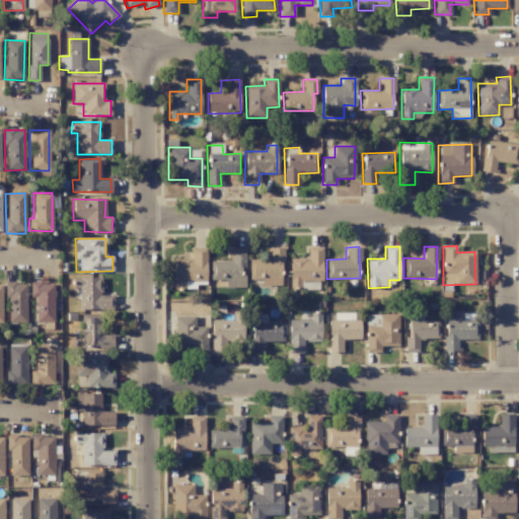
[(225,288),(245,287),(244,247),(230,247),(231,261),(210,261),(210,281),(224,281),(225,288)]
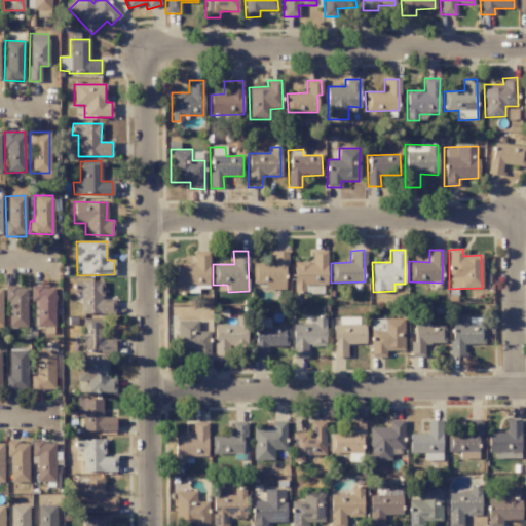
[(286,290),(286,251),(272,251),(272,263),(252,263),(252,283),(265,283),(265,290),(286,290)]
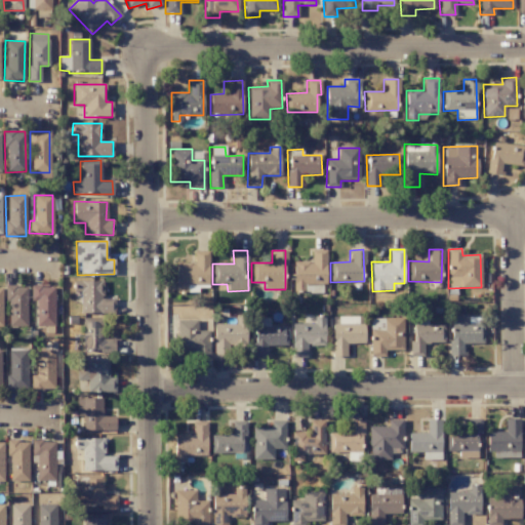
[(291,261),(291,288),(326,288),(326,250),(311,250),(311,261),(291,261)]
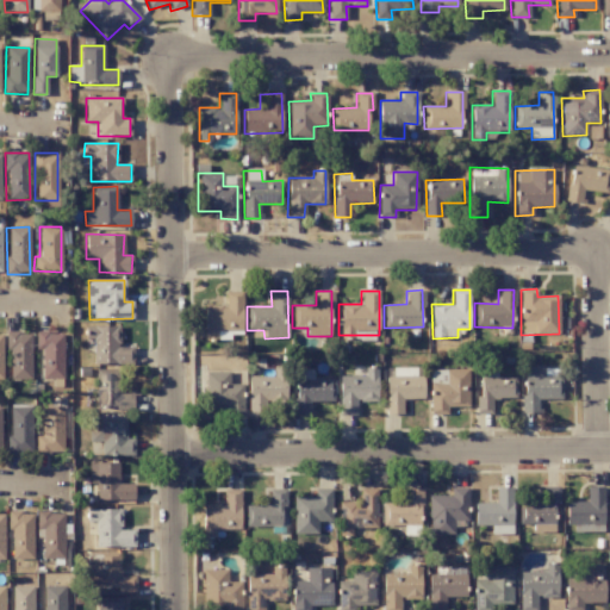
[(242,331),(242,292),(224,292),(224,305),(204,306),(204,340),(217,340),(217,331),(242,331)]
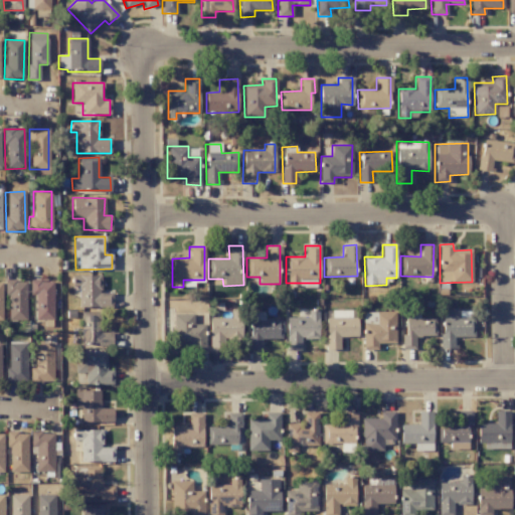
[(72,277),(72,287),(78,286),(78,308),(113,307),(112,294),(101,294),(101,276),(72,277)]
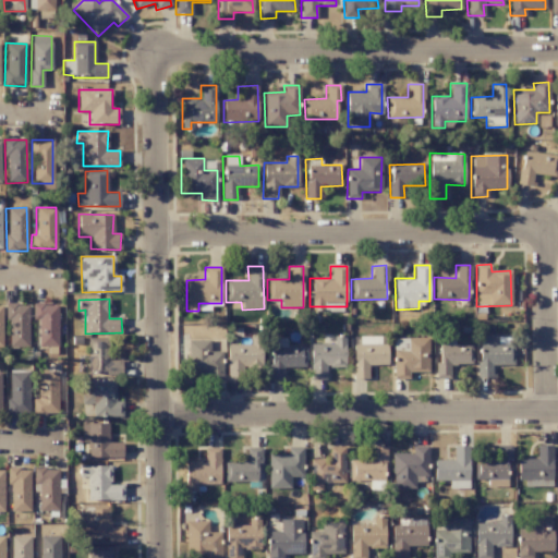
[(28,304),(7,304),(7,347),(27,347),(28,304)]
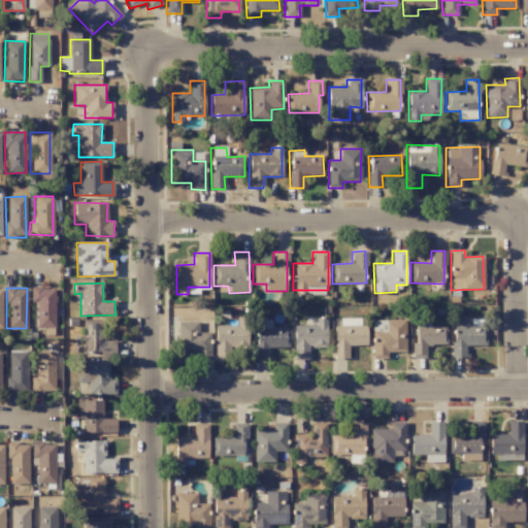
[(54,288),(30,288),(31,303),(35,302),(35,328),(54,328),(54,288)]
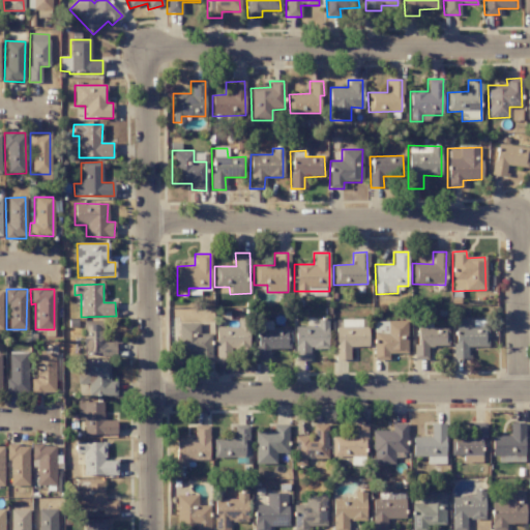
[(488,326),(471,327),(471,318),(454,318),(454,358),(467,358),(467,347),(488,347),(488,326)]
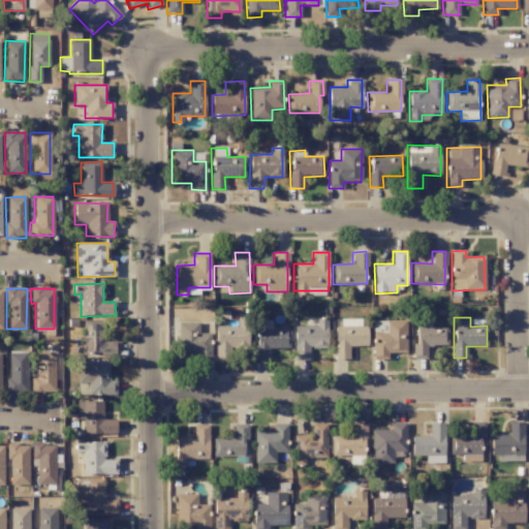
[(316,327),(294,325),(294,360),(309,361),(309,348),(327,348),(327,318),(316,318),(316,327)]
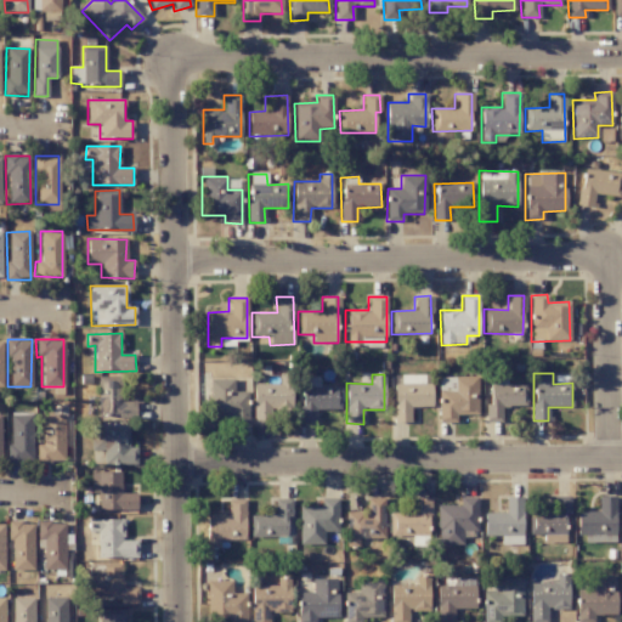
[(278,384),(253,384),(252,423),(271,424),(271,411),(290,412),(290,375),(278,375),(278,384)]
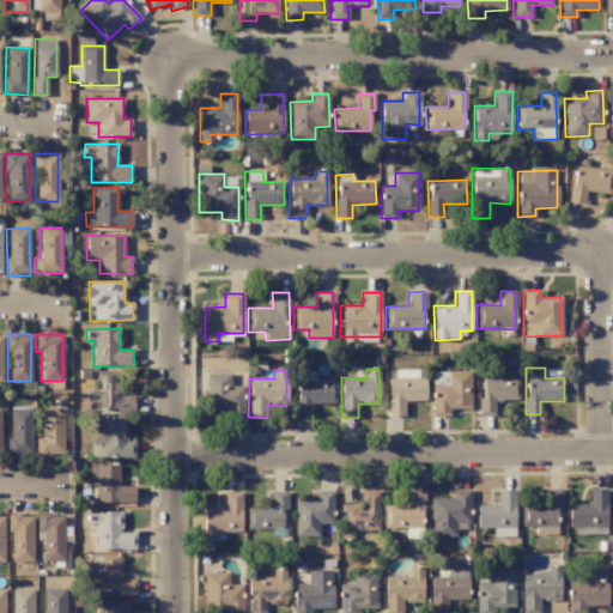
[(425,401),(425,380),(417,380),(417,370),(395,370),(395,380),(387,380),(388,416),(405,416),(404,401),(425,401)]
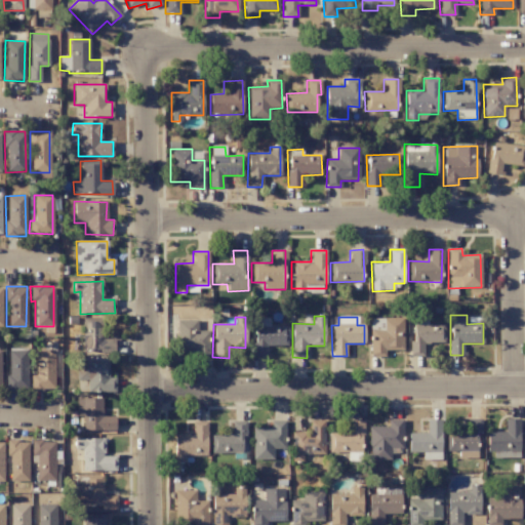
[(444,324),(427,324),(427,317),(412,317),(412,356),(423,357),(423,344),(444,344),(444,324)]
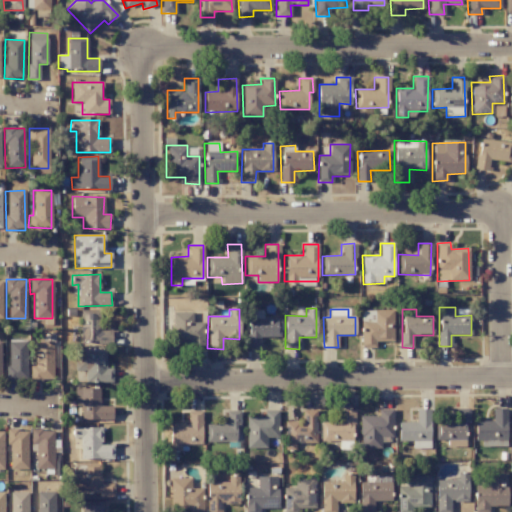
[(260,337),(281,337),(280,317),(262,318),(262,310),(248,310),(249,349),(260,348),(260,337)]
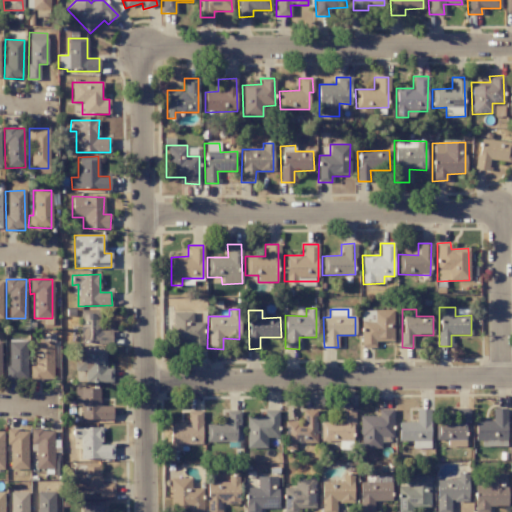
[(375,342),(393,341),(393,310),(361,310),(362,348),(375,348),(375,342)]
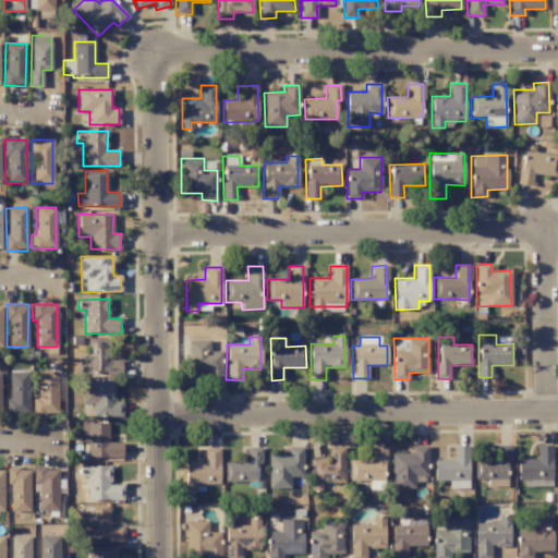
[(221,351),(209,352),(209,340),(186,340),(187,374),(207,374),(207,380),(222,380),(221,351)]
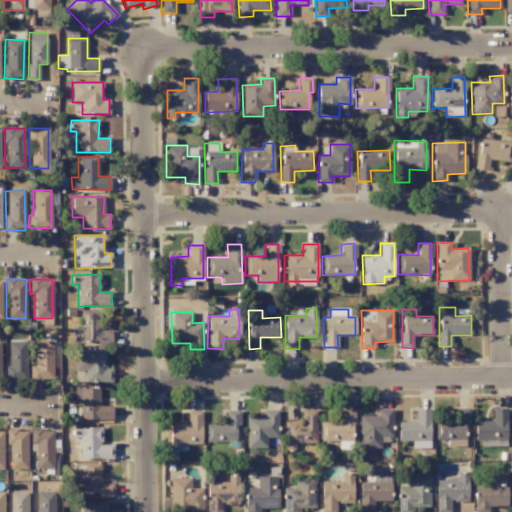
[(98,314),(81,313),(80,342),(111,342),(111,330),(98,329),(98,314)]
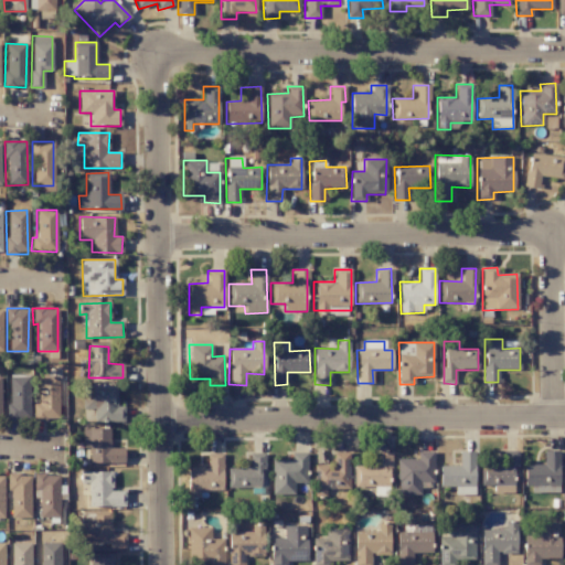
[(30,419),(29,376),(8,376),(9,420),(30,419)]
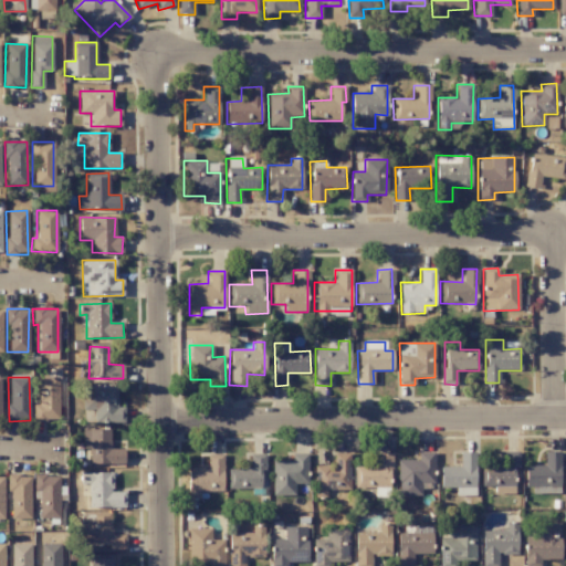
[(58,377),(35,377),(37,421),(59,420),(58,377)]
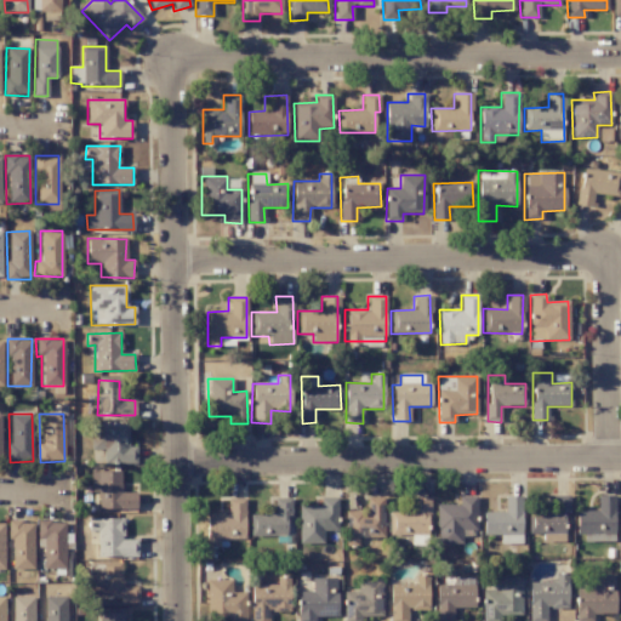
[(136,446),(127,446),(127,426),(91,425),(91,450),(103,450),(103,463),(136,465),(136,446)]
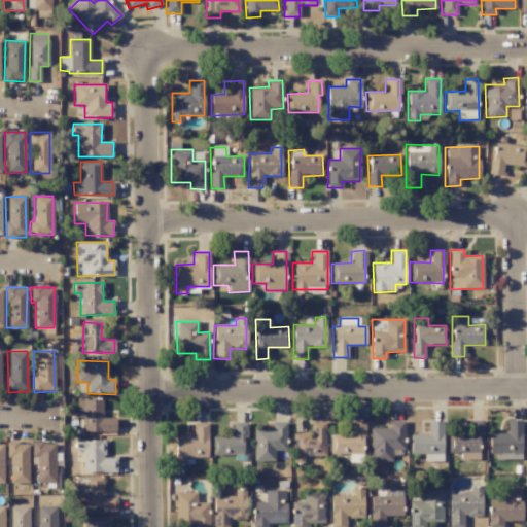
[(115,431),(115,418),(102,418),(102,399),(76,399),(76,418),(83,418),(83,432),(115,431)]
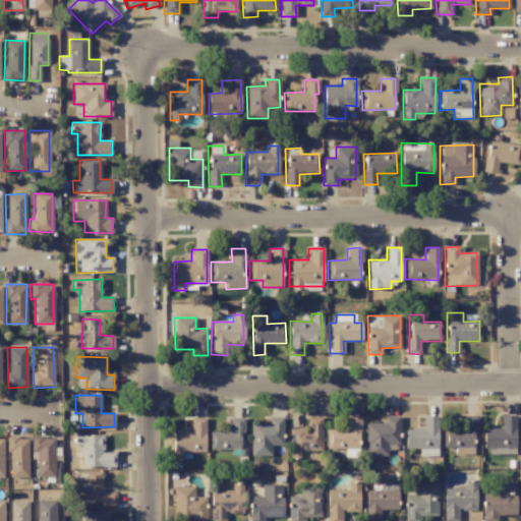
[(443,448),(457,448),(457,454),(474,455),(475,415),(462,415),(462,429),(444,429),(443,448)]
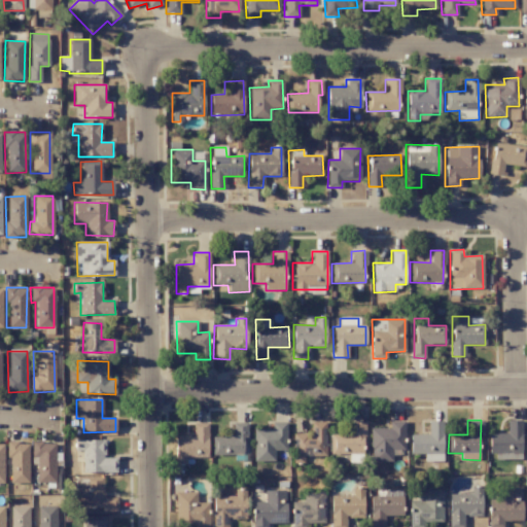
[(521,421),(506,420),(506,434),(489,434),(488,453),(495,453),(495,459),(521,460),(521,421)]
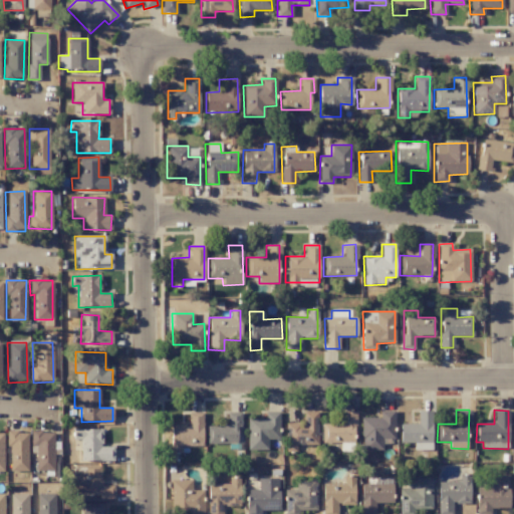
[(394,439),(394,411),(379,411),(379,418),(361,418),(360,450),(382,450),(382,439),(394,439)]
